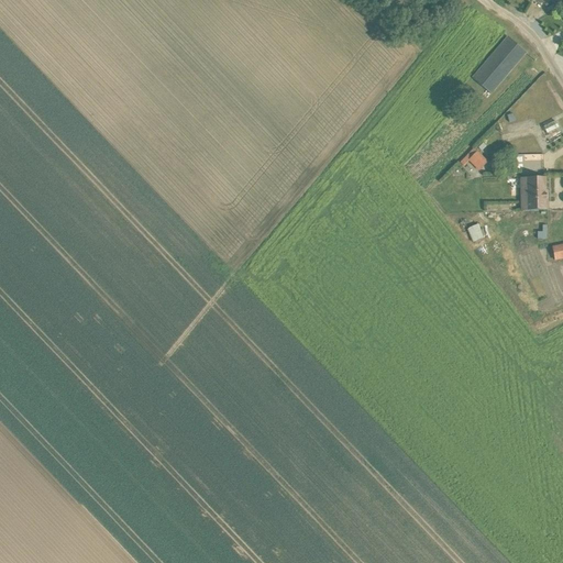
[(472,79),(489,95),(525,54),(506,39),(472,79)]
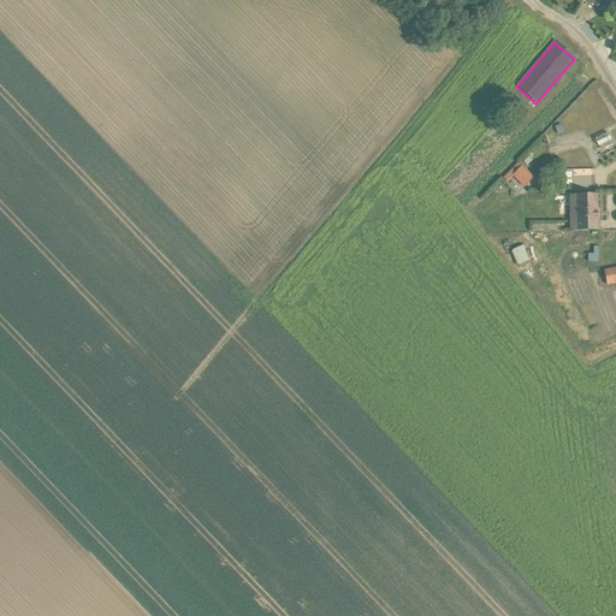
[(594,140),(598,147),(610,141),(606,134),(594,140)]
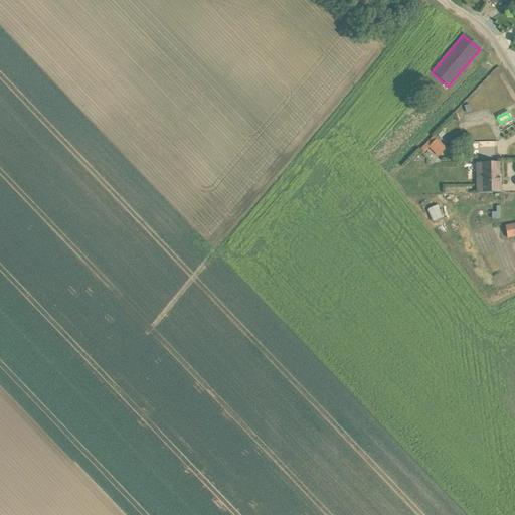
[(433,137),(420,149),(422,153),(427,148),(437,157),(446,149),(436,139),(435,140),(433,137)]
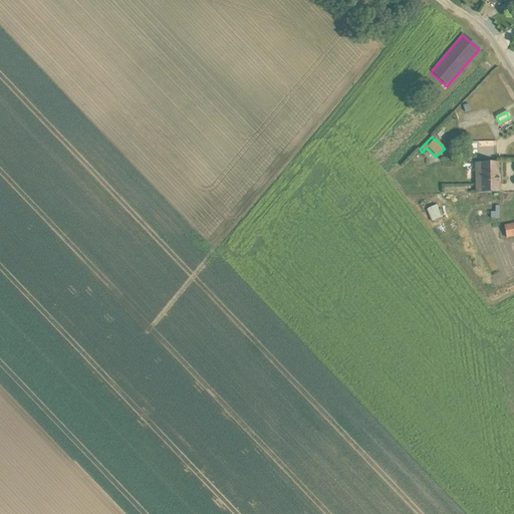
[(474,164),(475,194),(500,193),(500,175),(498,175),(498,163),(474,164)]
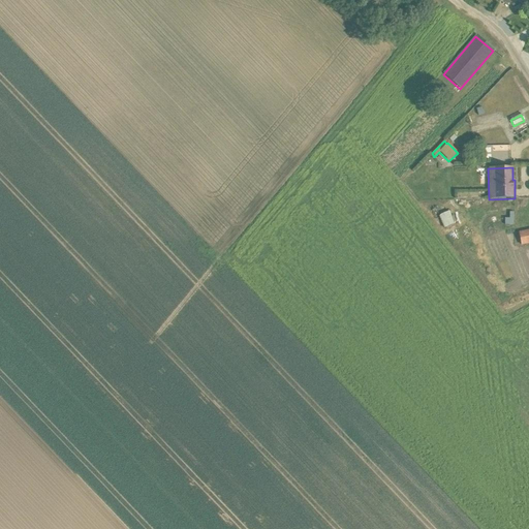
[(448,212),(438,216),(443,228),(445,227),(446,230),(454,226),(453,223),(455,222),(450,212),(448,212)]
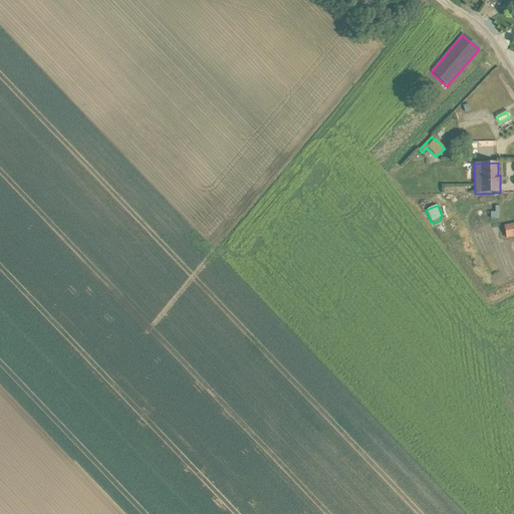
[(490,213),(490,219),(498,219),(498,207),(495,206),(494,213),(490,213)]
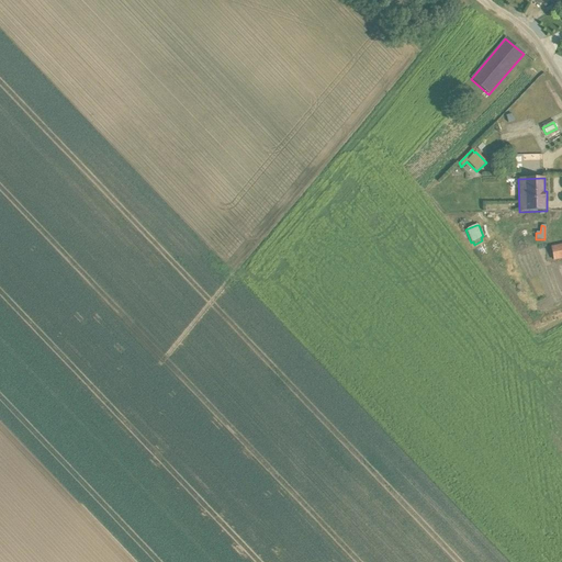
[(561,244),(550,247),(551,253),(550,253),(550,256),(551,256),(552,259),(561,257),(561,244)]
